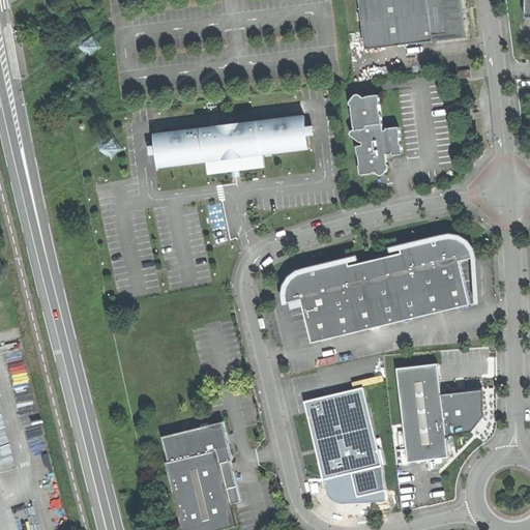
[(463,0),(360,0),(367,49),(468,36),(467,27),(464,9),(463,0)]
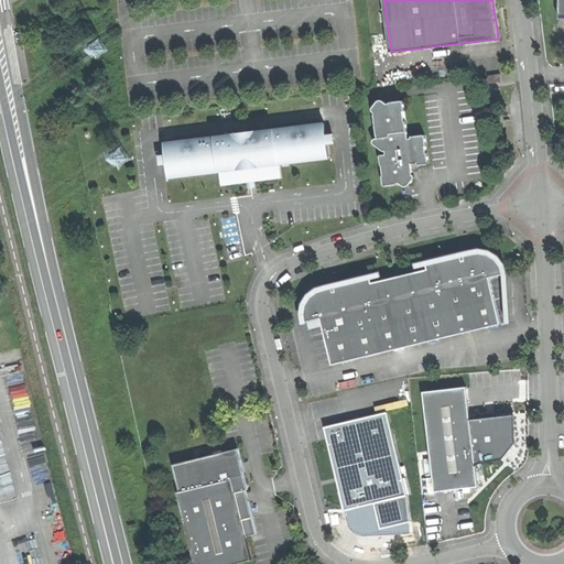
[(491,79),(505,78),(503,69),(490,71),(491,79)]
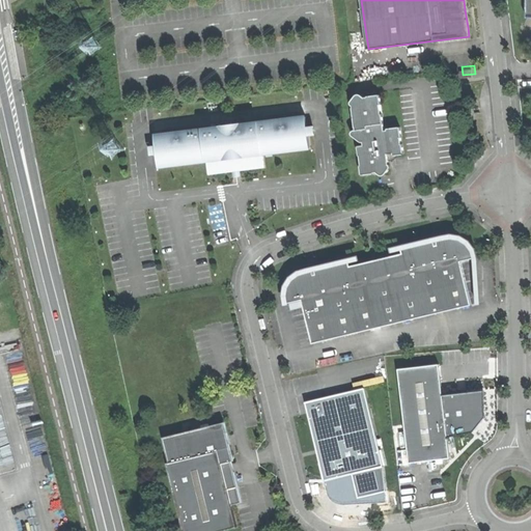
[(381,93),(354,96),(356,129),(353,129),(353,133),(364,141),(364,143),(358,144),(360,158),(361,160),(362,173),(370,172),(378,172),(385,173),(391,166),(391,162),(389,161),(389,155),(403,152),(400,124),(385,127),(381,93)]
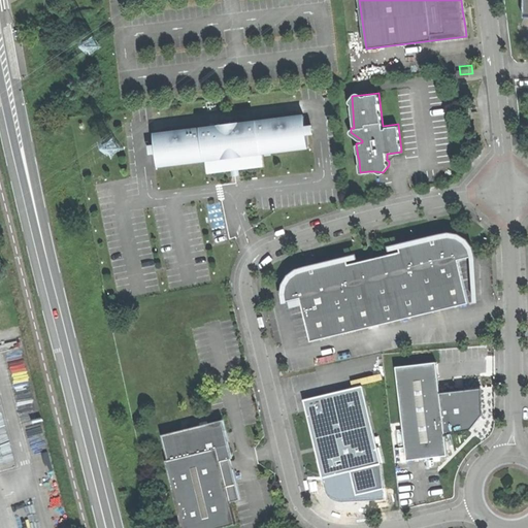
[(306,126),(305,116),(155,133),(157,144),(158,153),(159,165),(208,159),(209,171),(236,168),(264,165),(263,152),(309,145),(307,134),(306,126)]
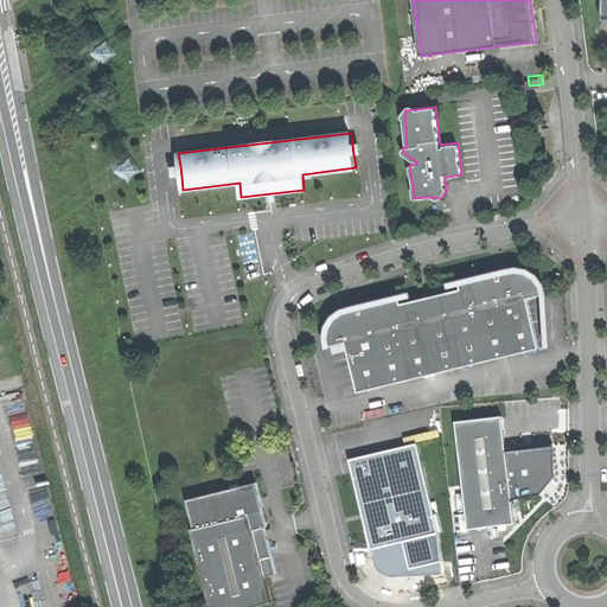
[(346,340),(358,389),(541,345),(528,294),(545,291),(540,278),(529,269),(518,266),(461,281),(460,286),(442,291),(426,294),(401,300),(400,295),(344,308),(339,312),(332,318),(327,327),(330,344),(346,340)]
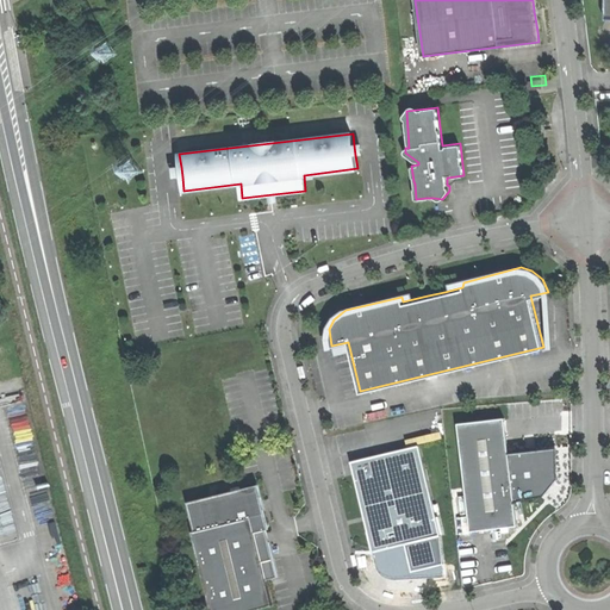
[(502,415),(456,418),(461,481),(464,480),(467,528),(514,524),(511,497),(540,495),(555,478),(554,465),(553,454),(553,446),(505,449),(502,415)]
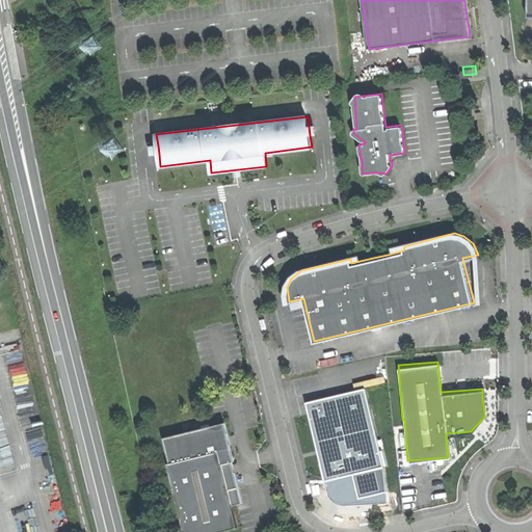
[(382,463),(365,386),(304,399),(310,420),(314,440),(323,478),(382,463)]
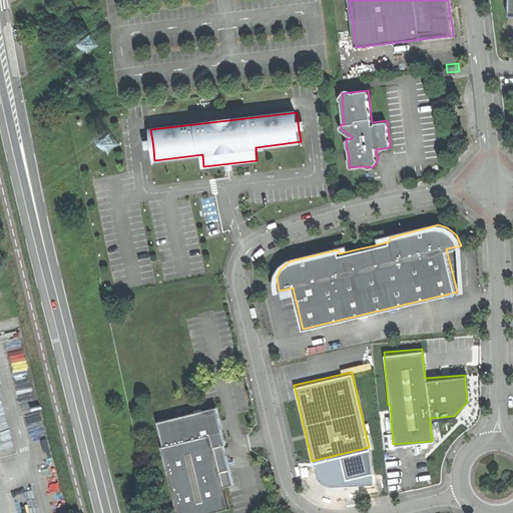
[(222,512),(229,511),(224,490),(220,475),(229,473),(225,459),(223,448),(225,448),(222,436),(216,411),(156,426),(163,450),(161,451),(176,512),(222,512)]
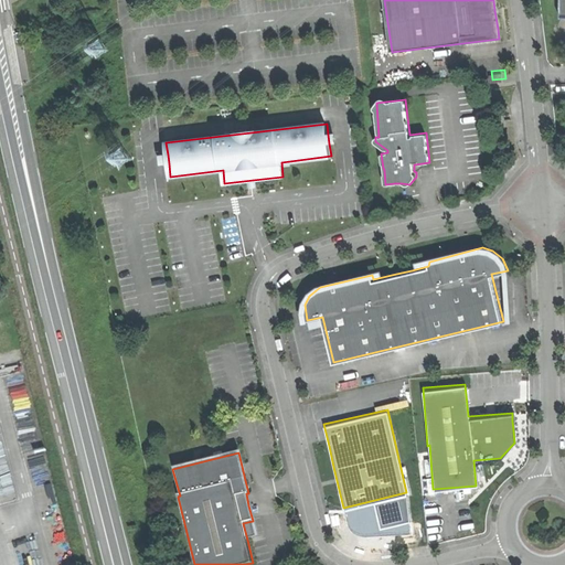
[(382,526),(387,526),(383,503),(379,504),(382,526)]
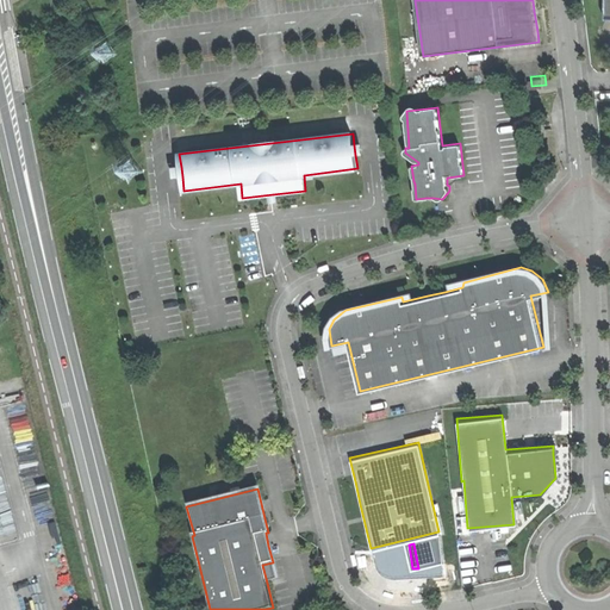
[(278,579),(273,562),(262,565),(267,583),(278,579)]
